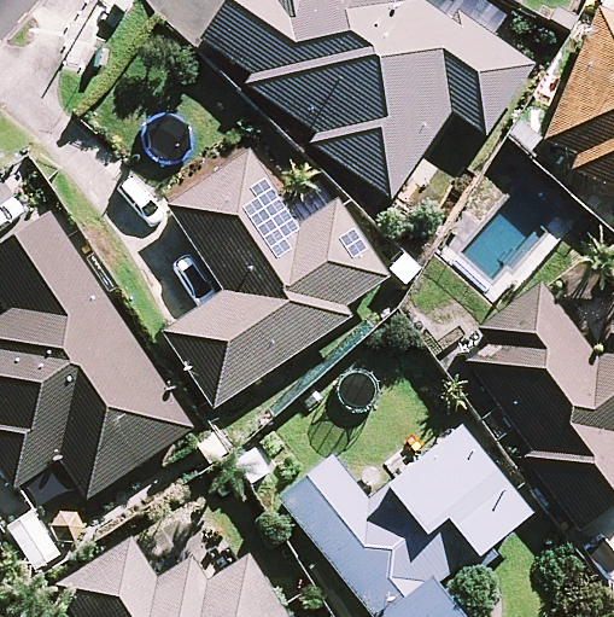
[(226,0),(200,36),(252,73),(245,82),(315,132),(309,140),(389,196),(449,110),(483,134),(532,64),(456,10),(450,19),(422,0),(226,0)]
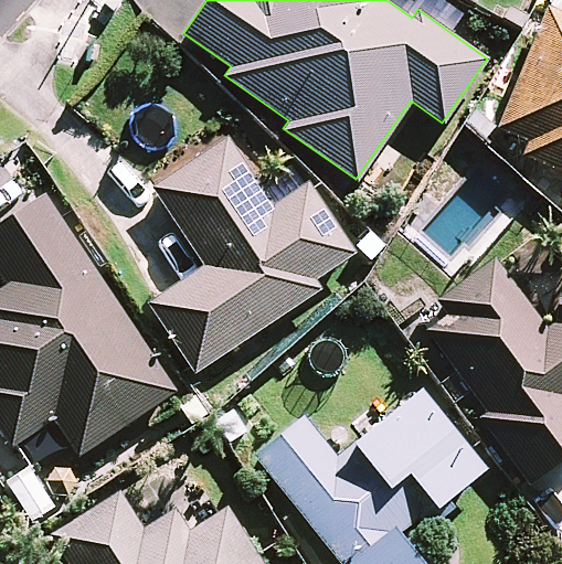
[(525,152),(561,168),(561,10),(548,4),(496,125),(530,139),(525,152)]
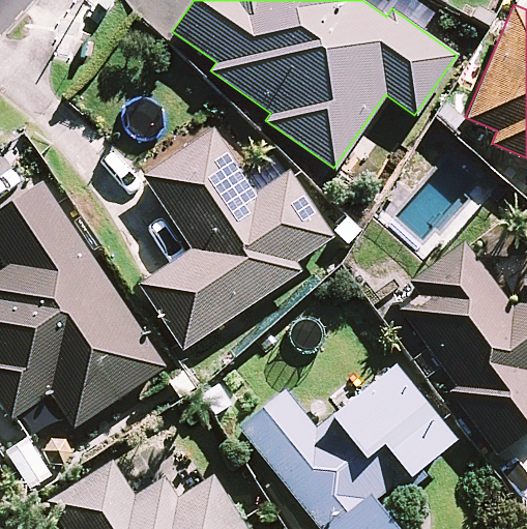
[(257,190),(214,126),(142,174),(191,247),(137,282),(181,348),(300,270),(295,262),(334,236),(290,169),(257,190)]
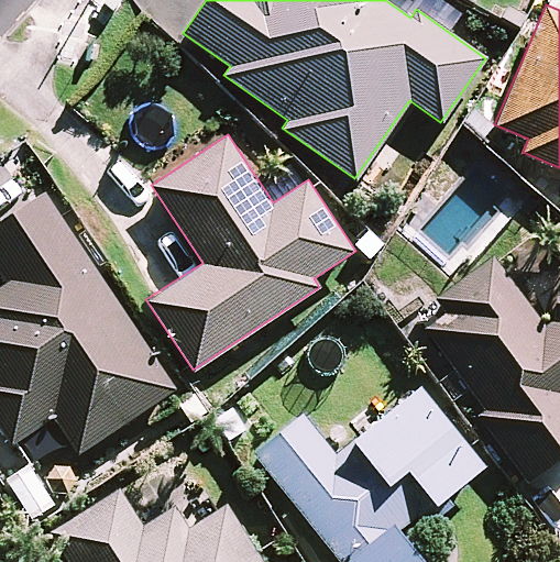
[(176,389),(46,191),(0,221),(0,271),(8,283),(0,287),(0,430),(9,444),(54,415),(78,453),(176,389)]
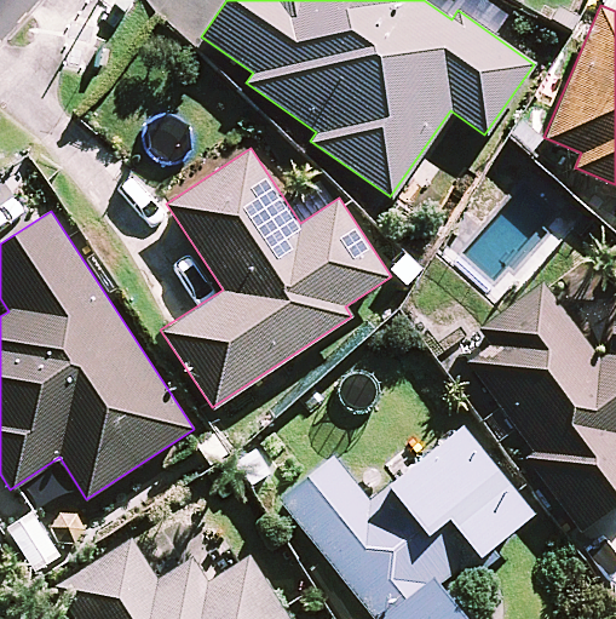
[(489,344),(468,360),(535,450),(527,456),(583,533),(615,509),(615,310),(614,313),(615,315),(615,345),(609,351),(600,357),(542,280),(477,328),(489,344)]
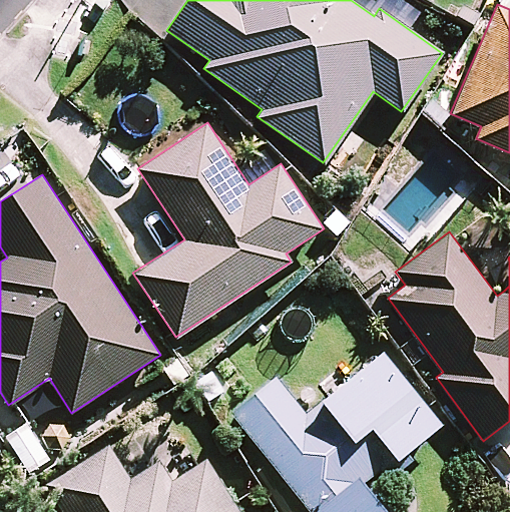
[(443,424),(384,352),(342,386),(306,413),(276,378),(231,414),(312,511),(392,511),(367,479),(381,469),(390,479),(416,458),(410,452),(443,424)]
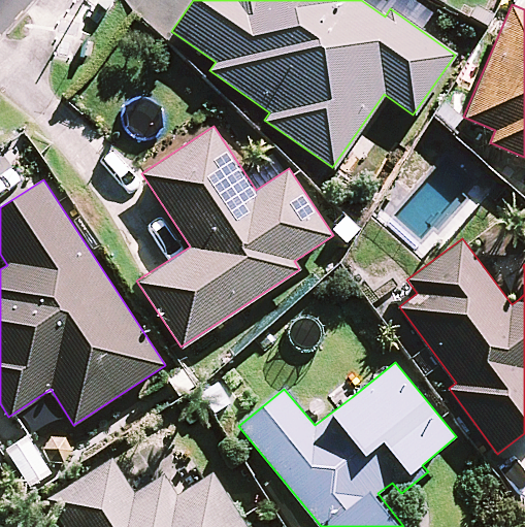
[(66,526),(245,526),(212,472),(176,494),(163,473),(134,492),(112,457),(47,497),(66,526)]
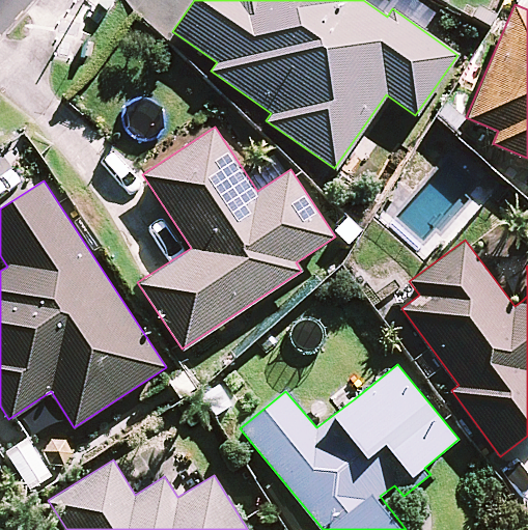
All buildings are outlined.
